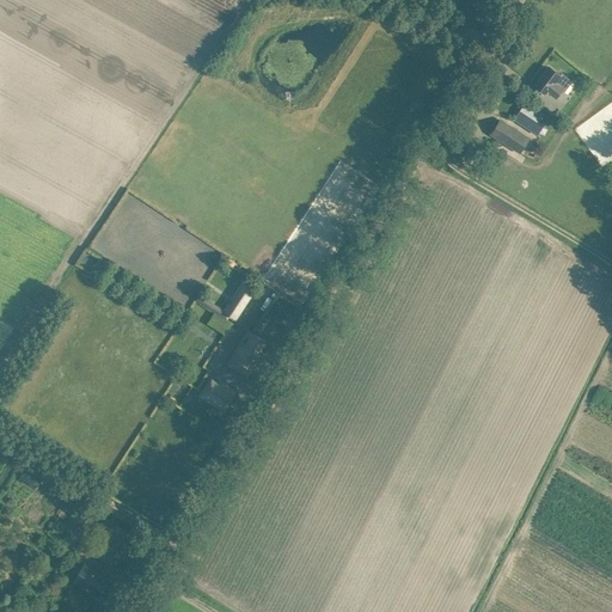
[(549,67),(536,85),(546,93),(548,92),(555,97),(557,98),(562,91),(564,92),(571,81),(562,74),(561,77),(549,67)]
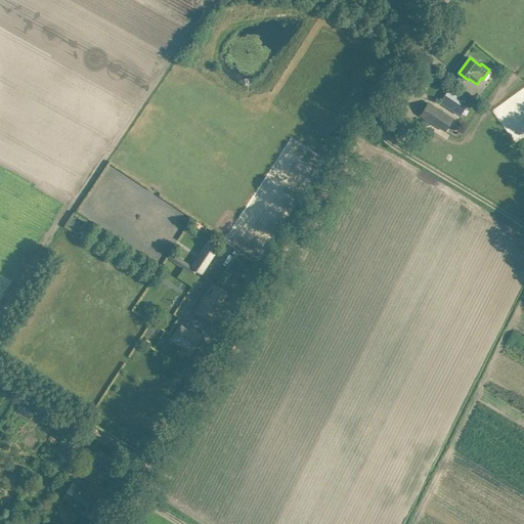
[(467,99),(449,88),(440,101),(457,113),(467,99)]
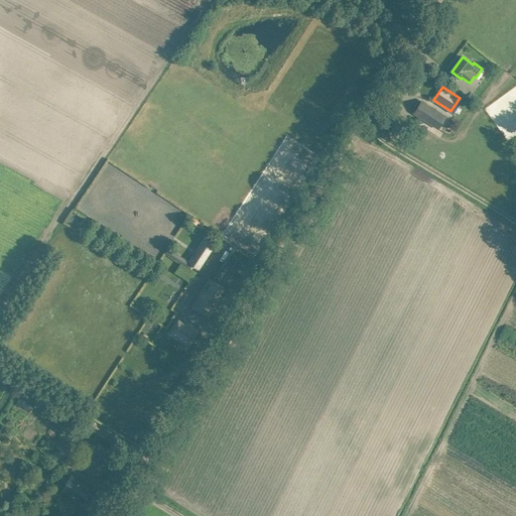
[(421,117),(420,118),(434,127),(438,129),(446,117),(421,101),(414,113),(421,117)]
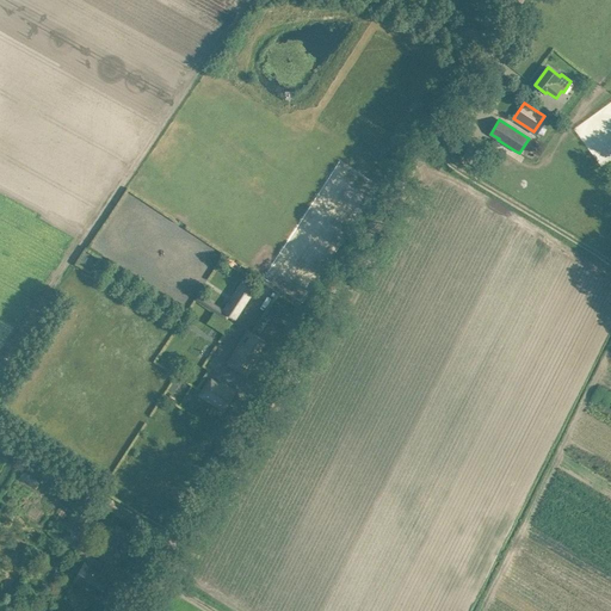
[(242,282),(222,312),(234,319),(254,289),(242,282)]
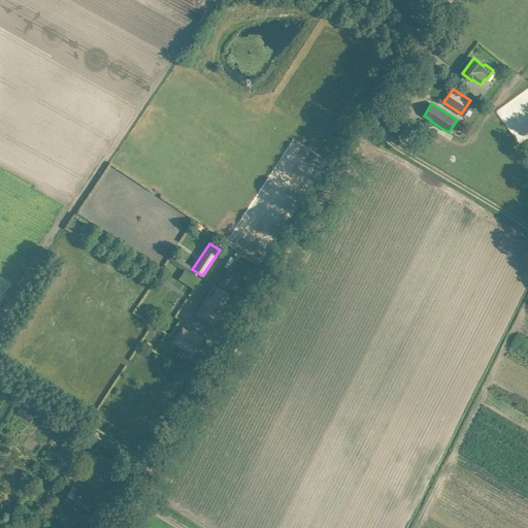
[(237,260),(230,271),(238,276),(245,265),(237,260)]
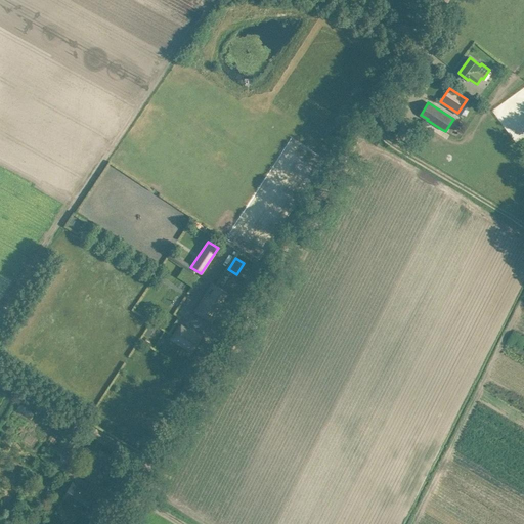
[(221,306),(219,305),(227,292),(216,286),(199,313),(209,320),(211,321),(221,306)]
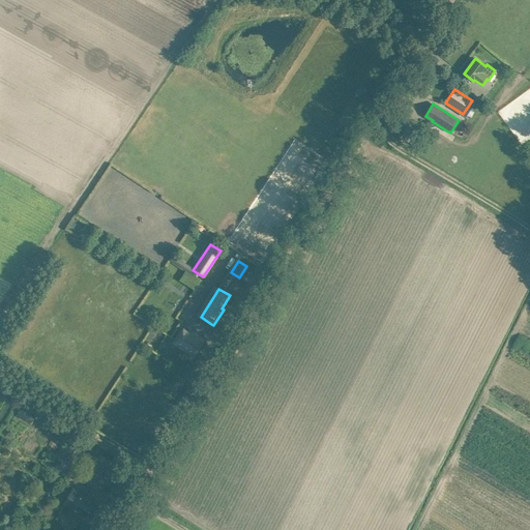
[(204,340),(195,333),(192,331),(192,332),(183,327),(172,342),(194,356),(200,346),(204,340)]
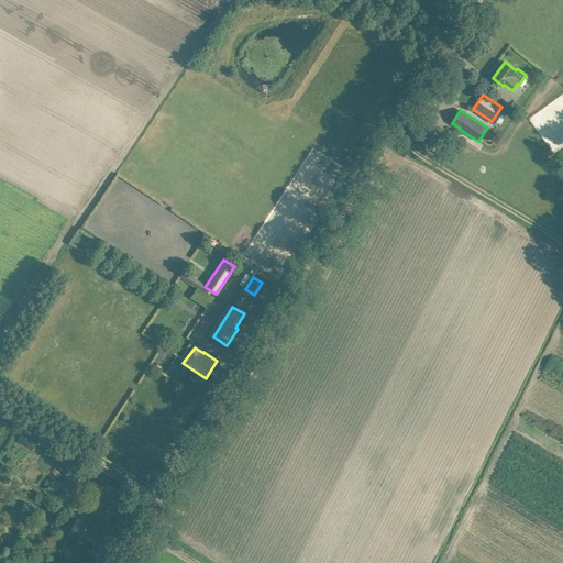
[(21,444),(35,453),(41,445),(25,437),(21,444)]
